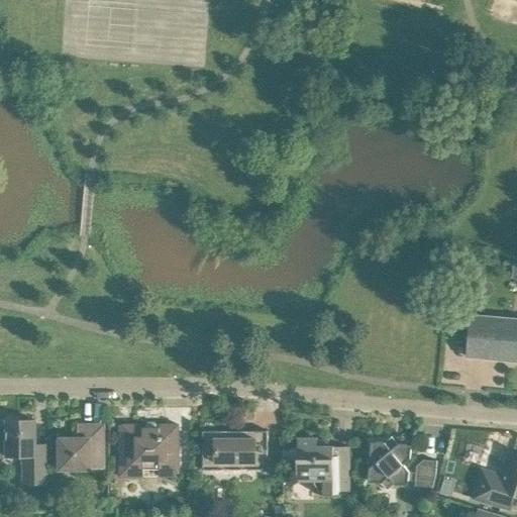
[(516,319),(472,314),(468,355),(516,359),(516,319)]
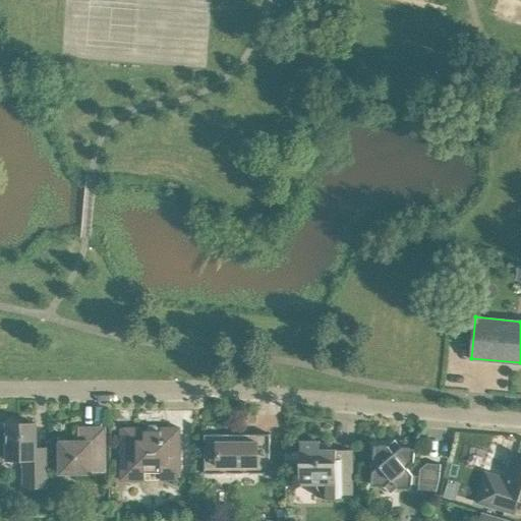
[(49,487),(48,477),(48,457),(36,457),(36,422),(7,423),(7,460),(23,460),(24,487),(49,487)]
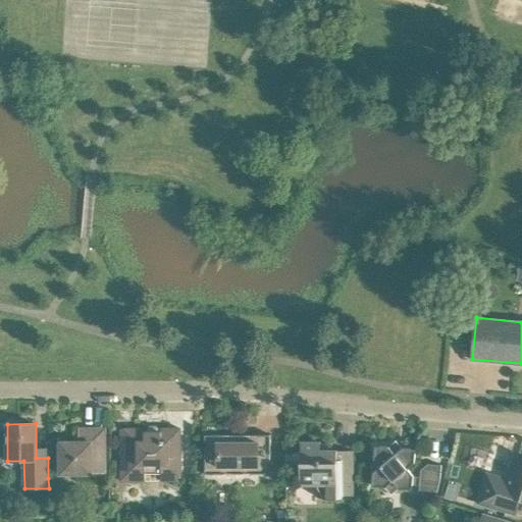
[(180,481),(180,449),(180,428),(162,428),(161,430),(156,425),(149,425),(145,430),(143,428),(121,428),(121,481),(146,481),(146,474),(160,474),(160,481),(180,481)]
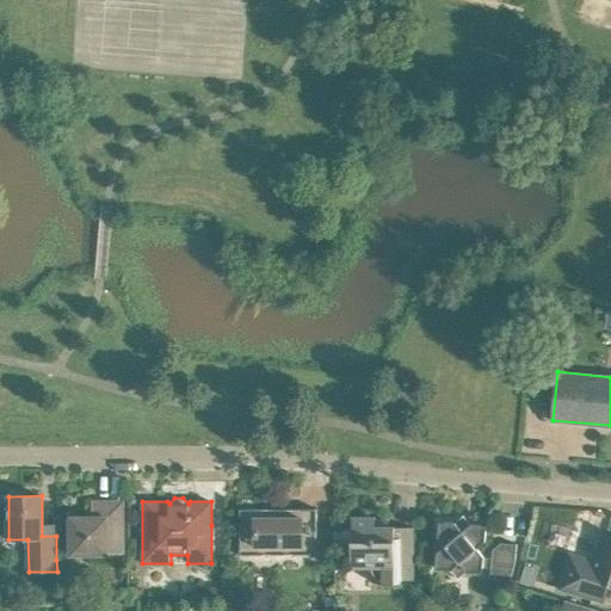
[(123,555),(123,525),(123,501),(98,501),(98,506),(92,506),(92,518),(71,518),(71,542),(71,555),(123,555)]
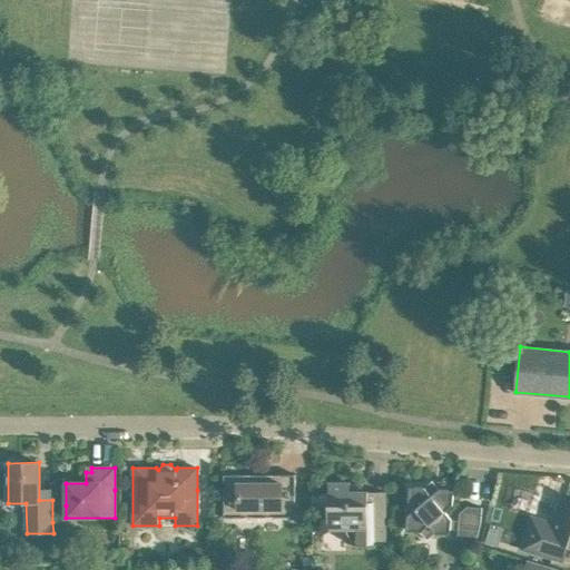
[(296,518),(296,497),(295,474),(274,474),(274,479),(259,479),(256,474),(224,474),(224,518),(296,518)]
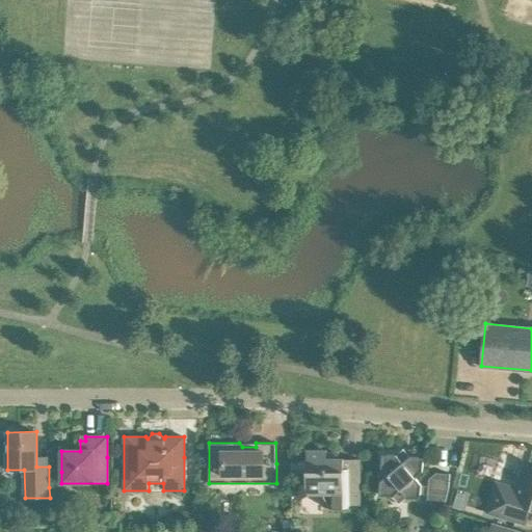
[(307,459),(307,491),(321,491),(330,508),(349,508),(349,505),(360,505),(360,480),(360,459),(326,459),(326,451),(307,451),(307,459)]
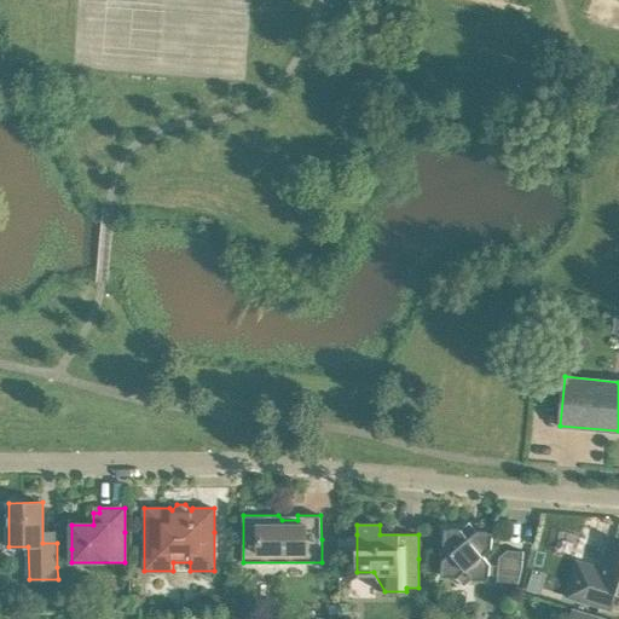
[(491,563),(484,555),(492,548),(493,532),(476,531),(468,538),(461,530),(445,527),(444,544),(441,547),(440,557),(443,560),(441,577),(457,578),(466,571),(473,579),(489,580),(489,576),(497,576),(497,582),(519,583),(522,568),(524,551),(508,550),(498,559),(498,566),(491,565),(491,563)]
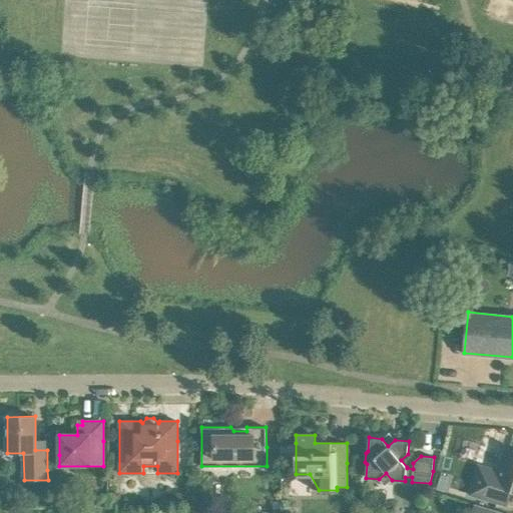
[(477,463),(468,494),(497,504),(506,506),(511,491),(512,491),(512,451),(505,449),(499,469),(477,463)]
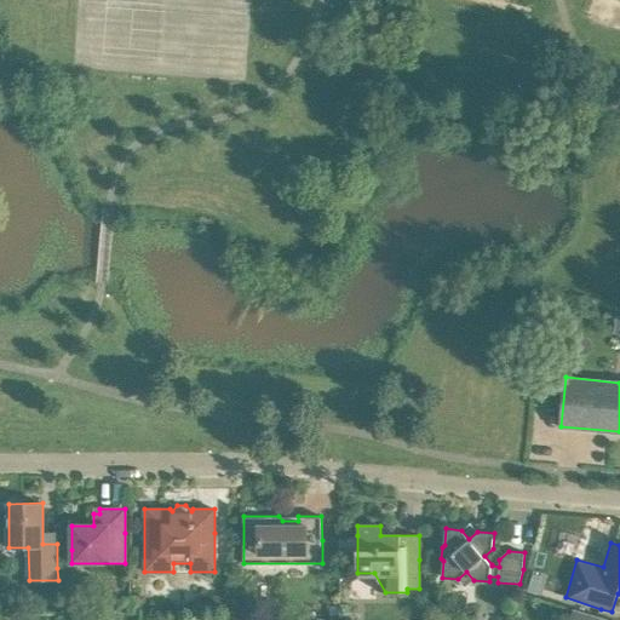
[(212,595),(212,609),(229,609),(229,595),(212,595)]
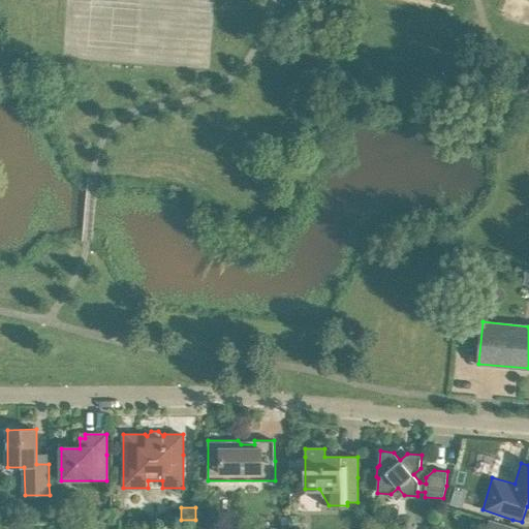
[(112,508),(112,523),(125,523),(125,509),(112,508)]
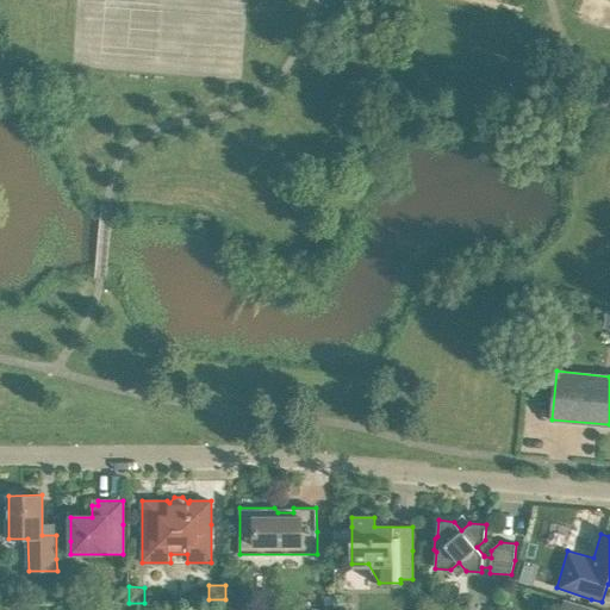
[(128,601),(128,587),(120,587),(114,592),(114,601),(128,601)]
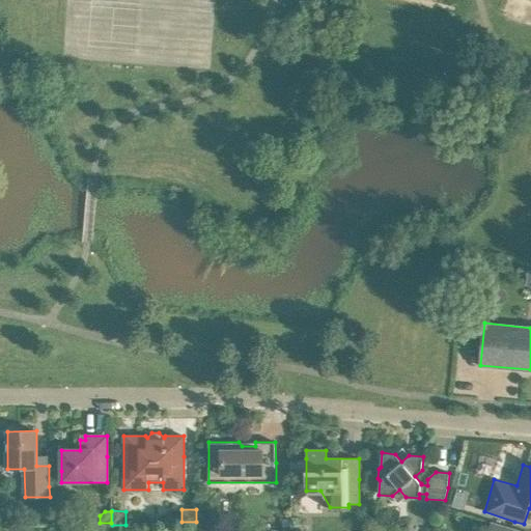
[(483,528),(482,530),(521,530),(522,530),(502,525),(492,522),(490,529),(483,528)]
